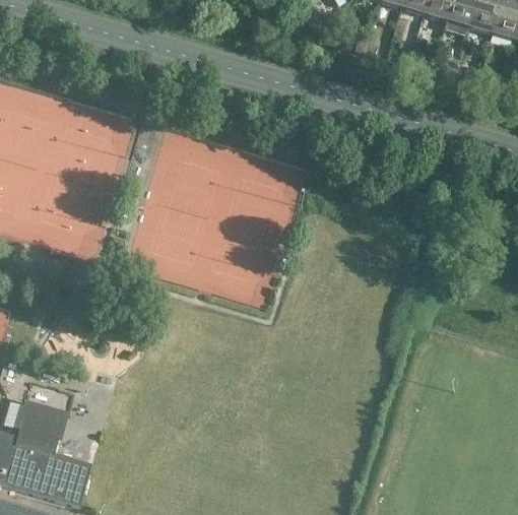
[(404,0),(402,7),(425,13),(428,0),(404,0)]
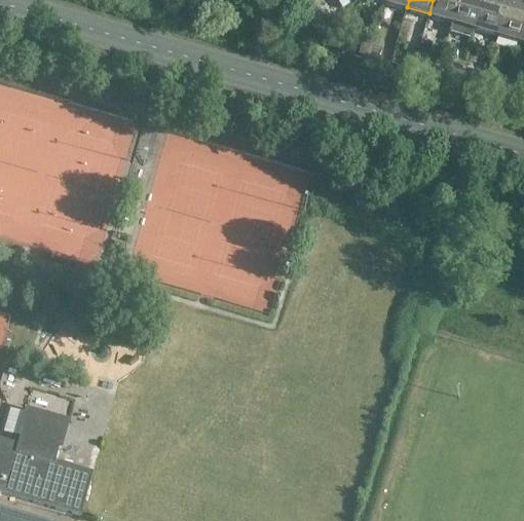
[(433,0),(429,13),(452,21),(458,0),(433,0)]
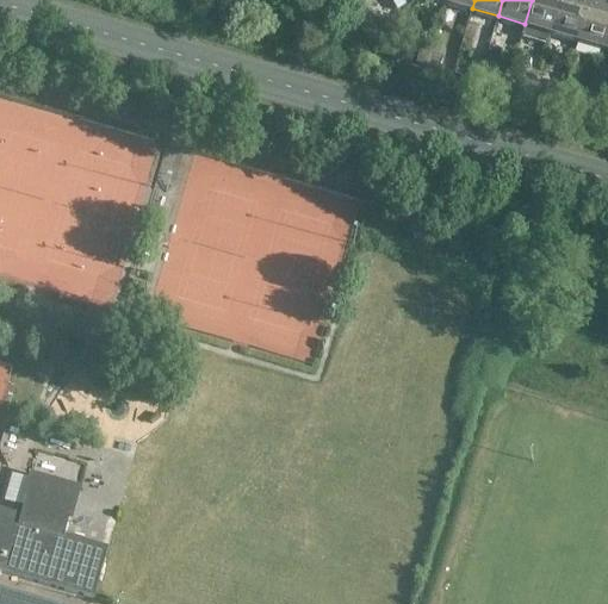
[(532,0),(525,24),(521,33),(548,41),(551,31),(552,25),(559,0),(532,0)]
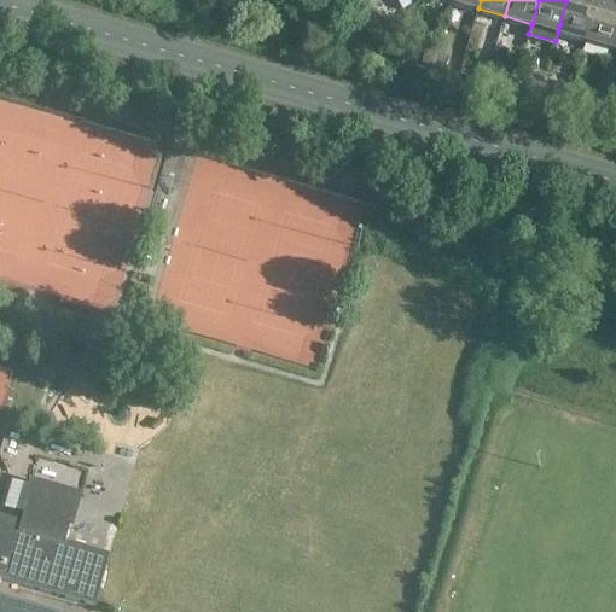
[(567,0),(559,25),(558,31),(585,39),(596,0),(567,0)]
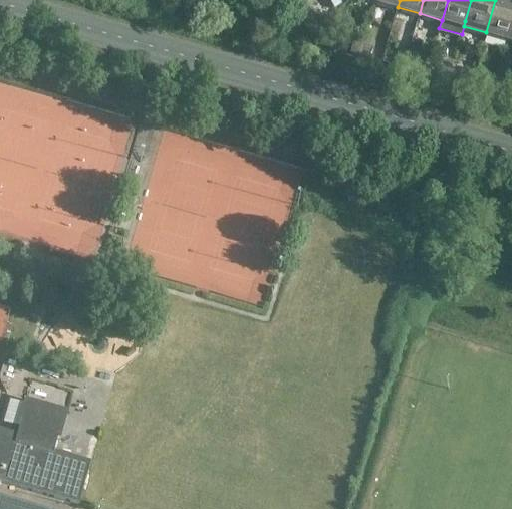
[(511,3),(500,0),(495,0),(486,32),(507,39),(511,23),(511,3)]
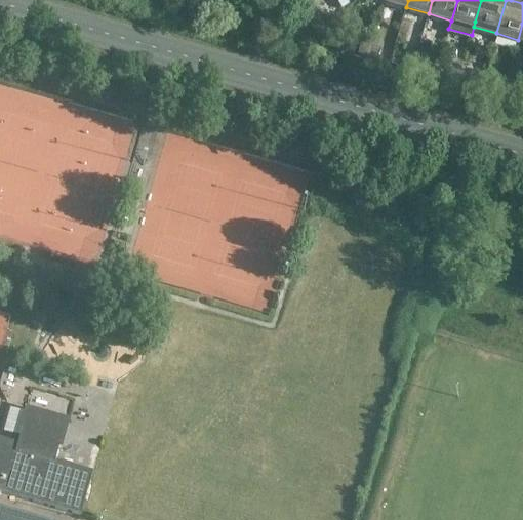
[(362,40),(358,51),(368,54),(371,43),(362,40)]
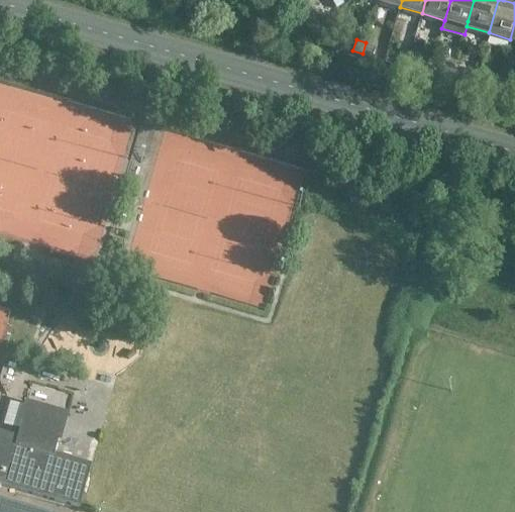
[(376,45),(366,42),(363,54),(372,56),(376,45)]
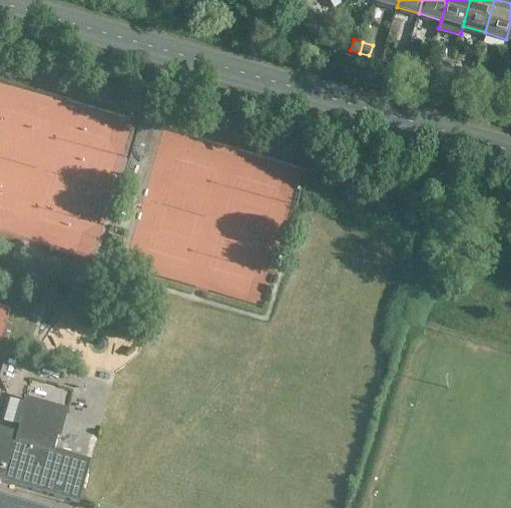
[(397,52),(394,62),(404,65),(407,55),(397,52)]
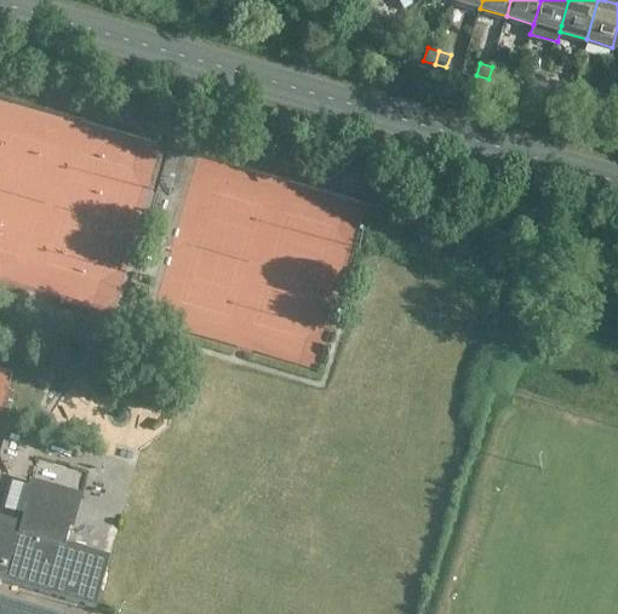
[(503,69),(492,67),(488,79),(499,82),(503,69)]
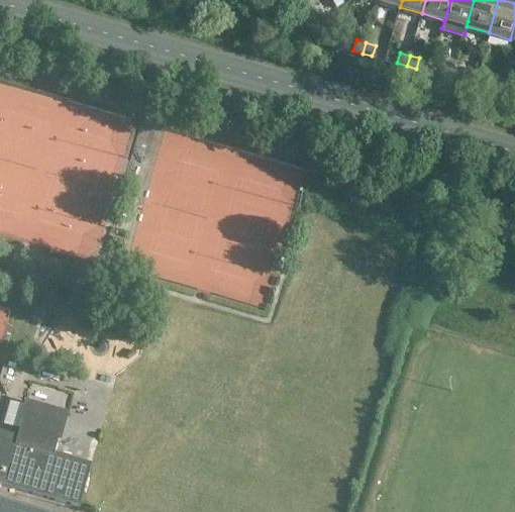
[(444,66),(441,76),(451,79),(454,68),(444,66)]
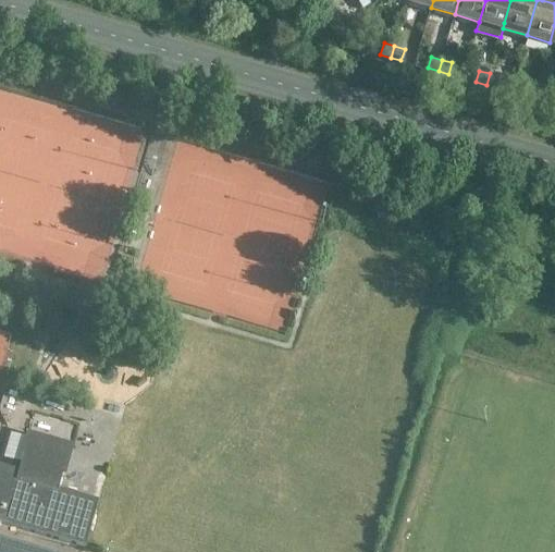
[(500,76),(490,73),(486,85),(496,88),(500,76)]
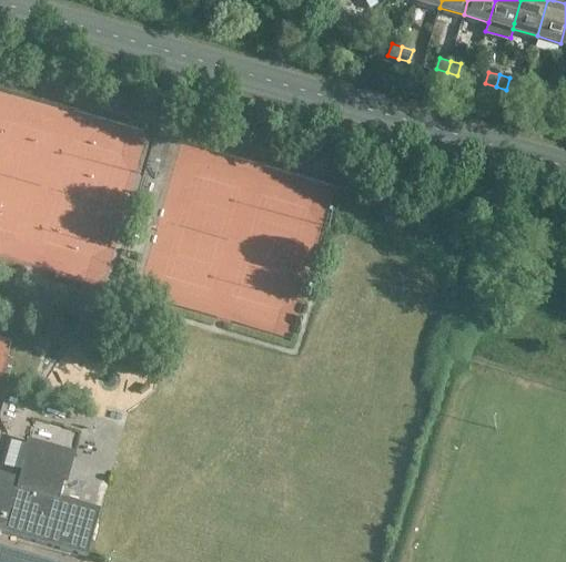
[(524,83),(521,93),(527,94),(531,85),(524,83)]
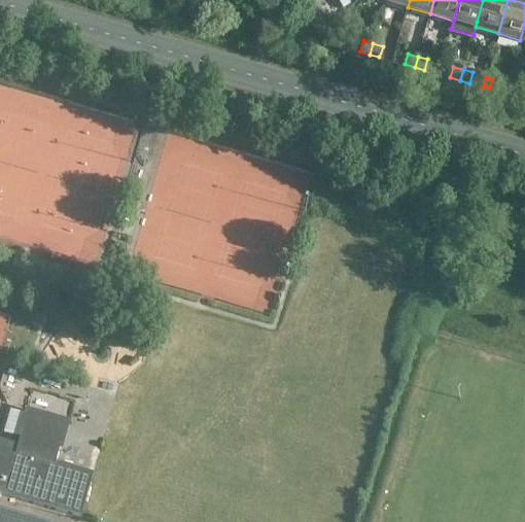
[(498,79),(495,91),(504,93),(508,82),(498,79)]
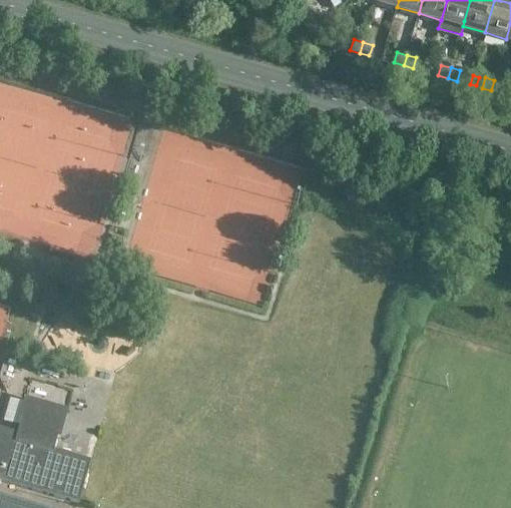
[(504,83),(494,80),(491,90),(501,93),(504,83)]
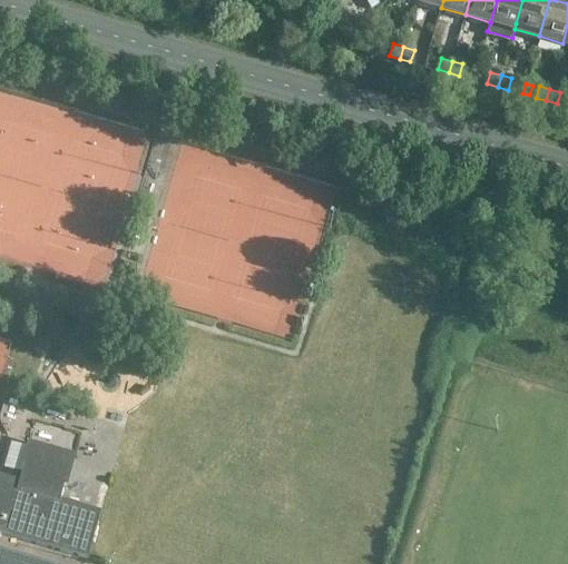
[(72,454),(30,442),(19,483),(0,477),(0,528),(0,530),(88,554),(101,507),(60,495),(72,454)]
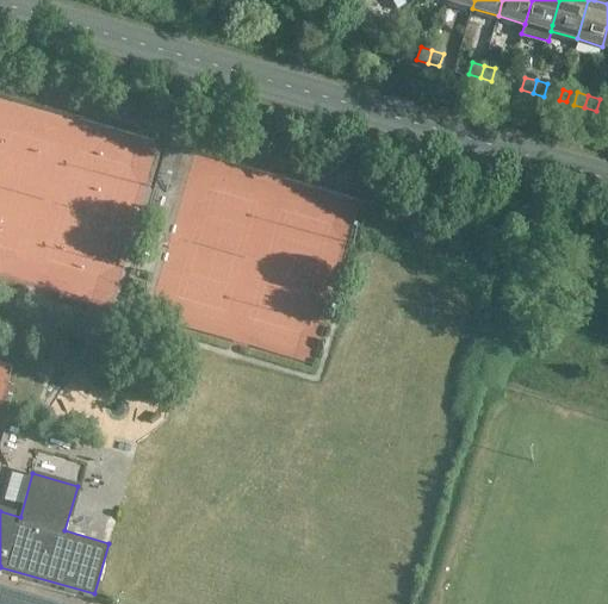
[(61,603),(0,586),(0,603),(61,603)]
